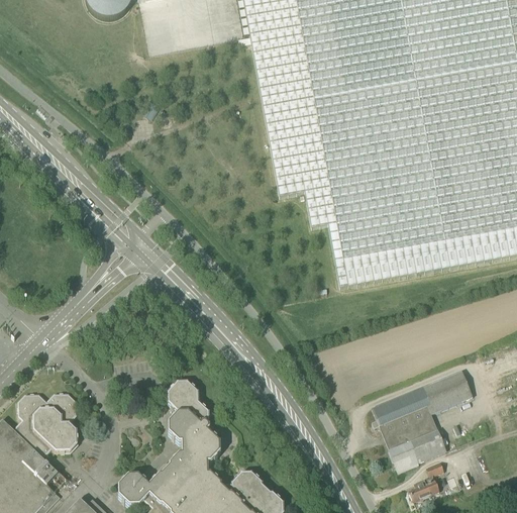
[(118,17),(125,13),(130,7),(133,0),(87,0),(87,1),(90,8),(95,14),(102,17),(109,18),(118,17)]
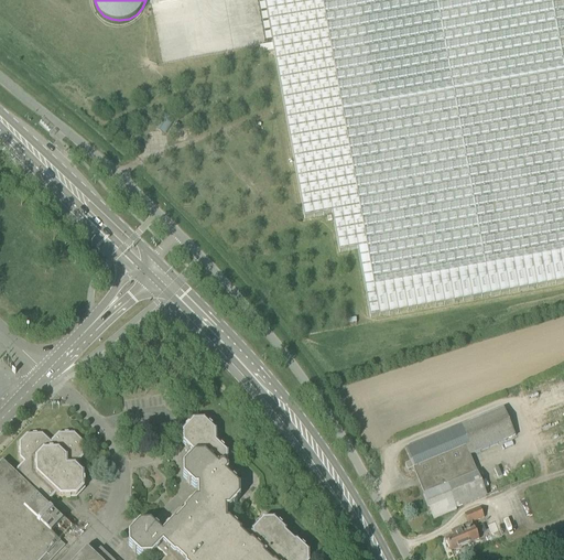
[(264,0),(294,164),(302,203),(329,198),(337,237),(365,232),(373,281),(401,276),(408,315),(563,286),(563,0),(264,0)]
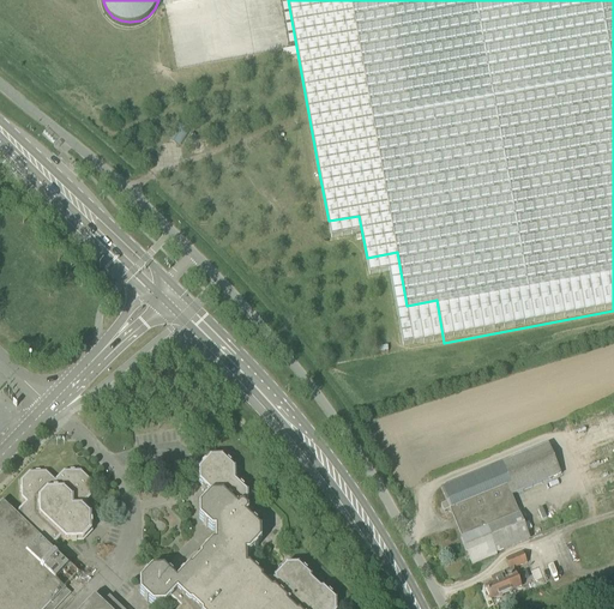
[(178,121),(169,133),(180,140),(188,127),(178,121)]
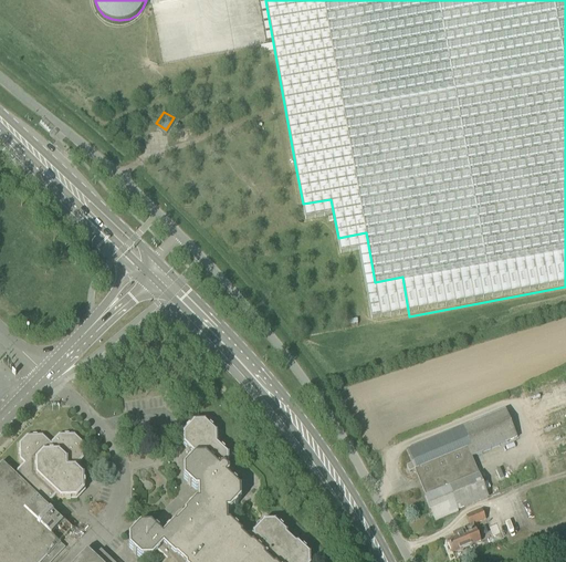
[(411,460),(415,466),(416,466),(426,492),(425,492),(436,518),(458,509),(457,507),(488,493),(479,471),(471,454),(516,434),(504,406),(406,447),(411,460)]
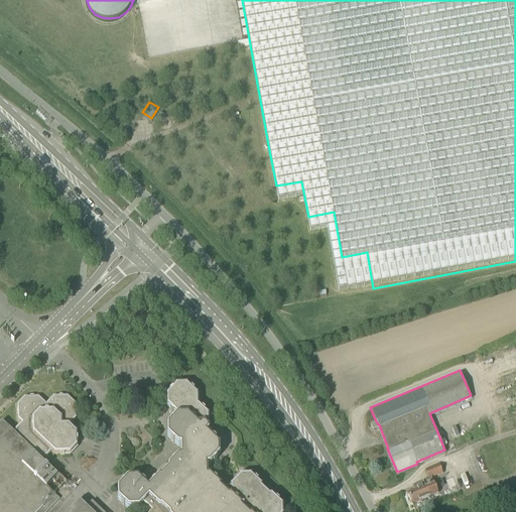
[(282,511),(283,511),(283,501),(279,498),(279,497),(277,494),(276,495),(272,491),(270,491),(262,484),(262,482),(258,478),(259,477),(256,475),(255,475),(251,472),(241,472),(237,476),(236,475),(234,478),(234,479),(231,482),(231,485),(221,485),(221,483),(217,479),(218,478),(215,476),(214,476),(210,473),(208,473),(208,463),(210,463),(214,459),(215,460),(217,457),(217,456),(220,452),(220,441),(216,437),(217,437),(214,434),(213,435),(208,430),(210,428),(209,424),(208,423),(209,421),(209,411),(205,407),(206,406),(203,404),(202,404),(199,401),(198,391),(194,387),(195,386),(191,384),(187,381),(176,381),(173,385),(172,384),(169,387),(170,388),(166,391),(166,402),(170,406),(173,409),(173,408),(177,412),(173,415),(170,418),(171,418),(167,422),(167,433),(171,436),(171,437),(173,440),(174,439),(178,443),(180,443),(180,453),(178,453),(175,457),(174,456),(171,459),(172,460),(169,463),(168,463),(165,463),(157,471),(158,474),(155,478),(154,477),(151,480),(152,481),(149,484),(145,481),(146,480),(143,478),(142,478),(138,475),(128,475),(124,479),(124,478),(121,481),(121,482),(118,485),(118,496),(122,500),(121,500),(124,503),(125,502),(129,506),(139,506),(143,502),(151,509),(148,511),(106,511),(92,499),(83,509),(75,501),(63,511),(282,511)]
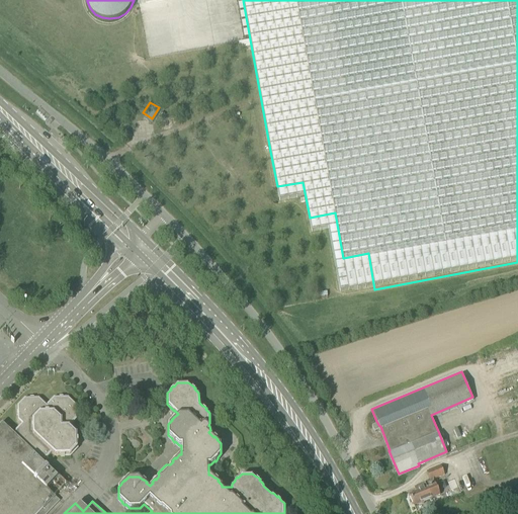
[(0,513),(35,513),(57,492),(68,481),(44,458),(52,450),(56,453),(61,453),(61,454),(65,453),(70,453),(75,448),(73,446),(77,442),(77,440),(78,440),(78,436),(77,436),(77,430),(70,423),(77,416),(77,411),(77,407),(76,407),(76,401),(69,394),(63,394),(63,393),(59,394),(54,395),(47,402),(39,395),(33,395),(33,394),(30,394),(30,395),(24,395),(17,403),(17,408),(16,408),(16,412),(17,412),(17,418),(21,421),(13,429),(2,419),(0,421),(0,513)]
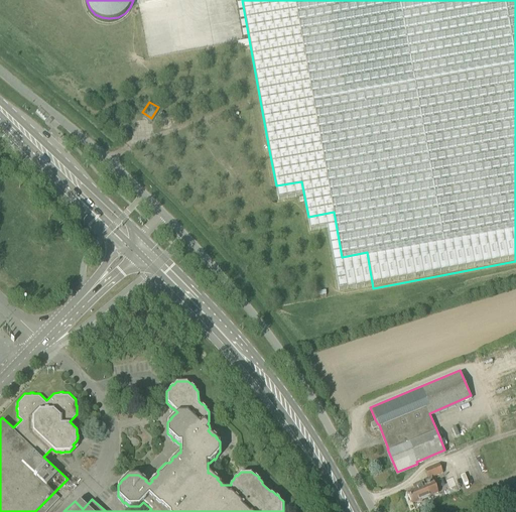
[(431,475),(442,470),(438,461),(424,467),(428,476),(412,482),(415,487),(407,490),(411,501),(437,490),(431,475)]
